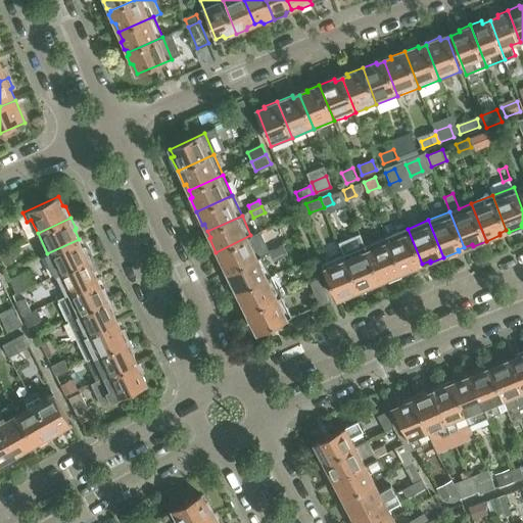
[(422,264),(408,229),(386,237),(401,275),(416,269),(416,267),(422,264)]
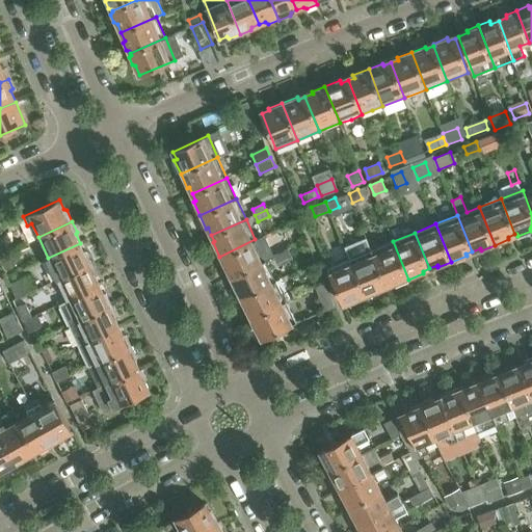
[(231,276),(265,260),(255,239),(219,257),(225,270),(227,269),(231,276)]
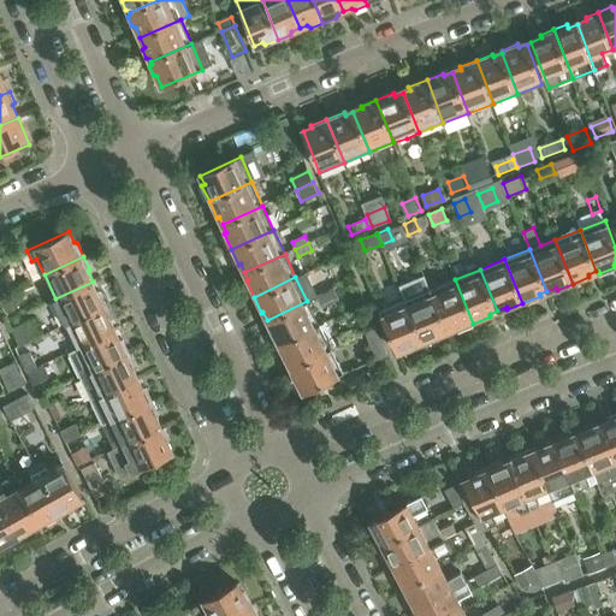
[(329,279),(313,288),(317,296),(333,289),(329,279)]
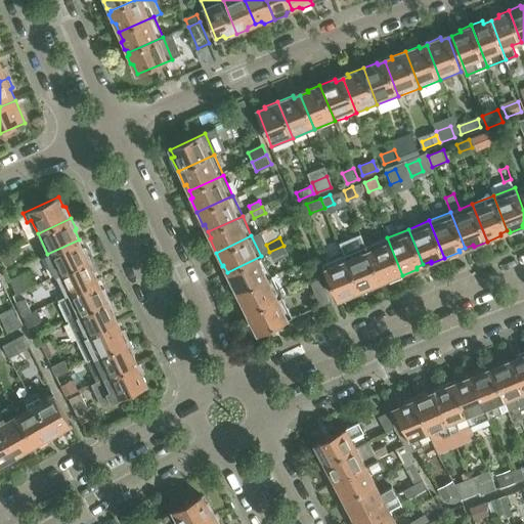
[(402,275),(387,237),(366,247),(381,281),(389,278),(389,280),(402,275)]
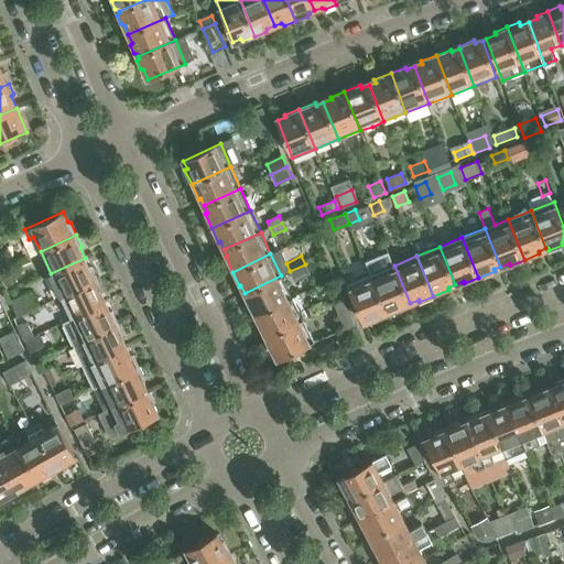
[(85,258),(51,273),(61,295),(97,279),(91,267),(88,266),(85,258)]
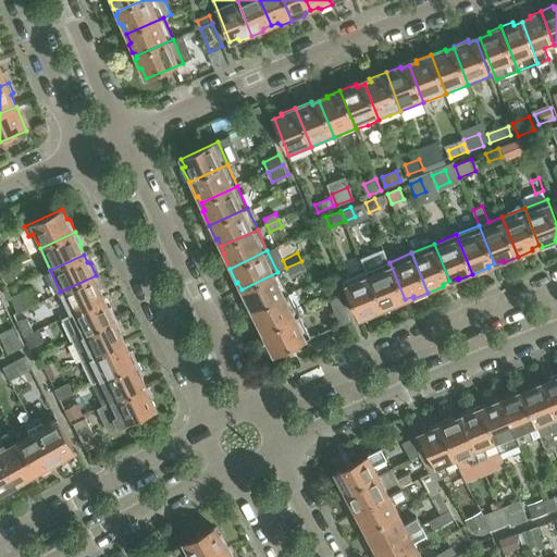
[(305,268),(301,261),(286,268),(289,274),(305,268)]
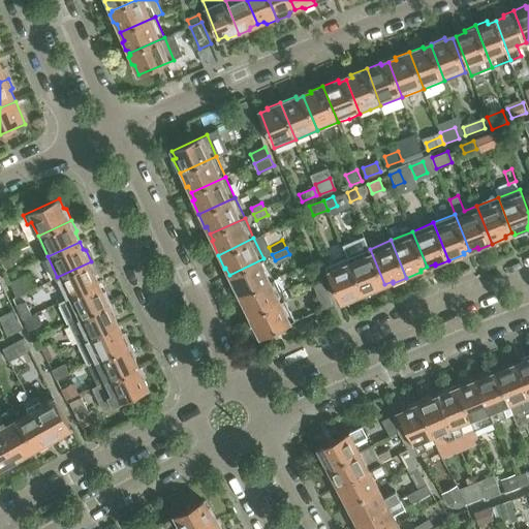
[(384,284),(370,249),(347,257),(364,296),(378,289),(377,286),(384,284)]
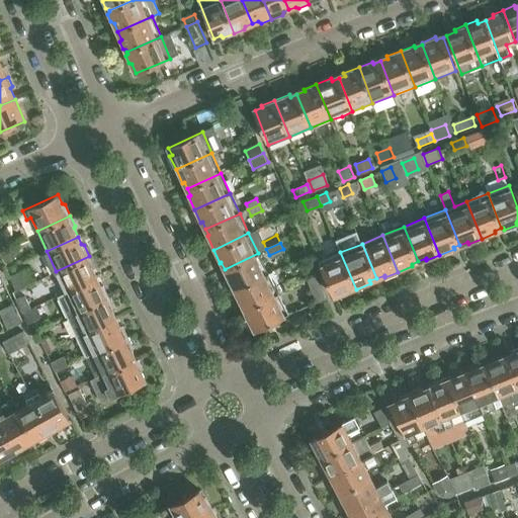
[(0,250),(0,254),(4,265),(13,261),(6,247),(0,250)]
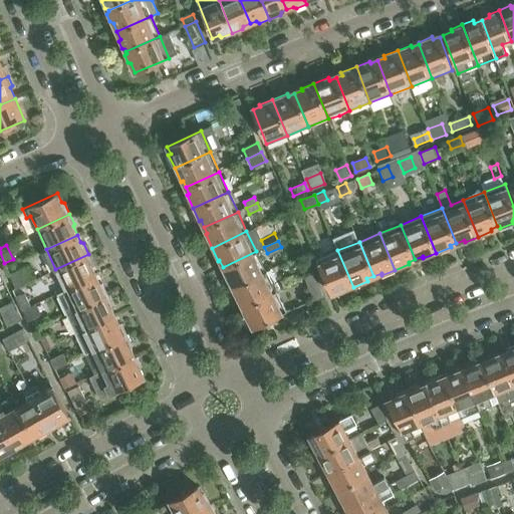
[(353,287),(337,250),(316,259),(331,294),(338,290),(339,293),(353,287)]
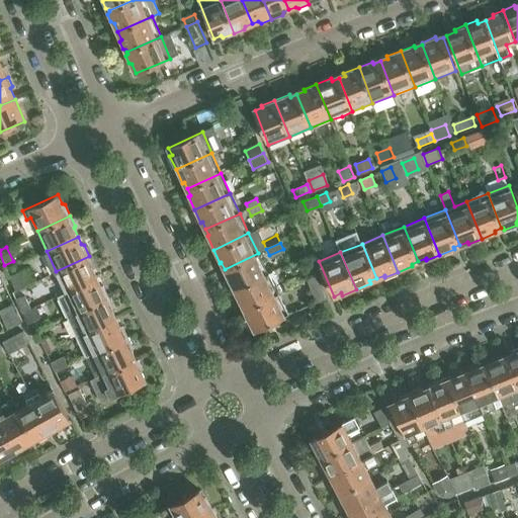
[(233,290),(268,273),(258,253),(225,269),(228,276),(227,277),(233,290)]
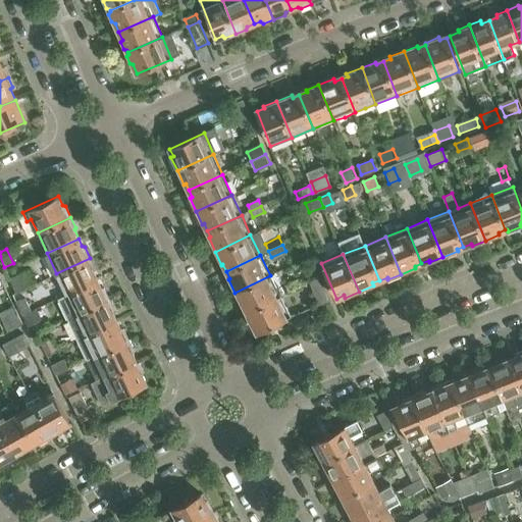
[(90,258),(56,273),(66,294),(97,279),(93,270),(94,267),(90,258)]
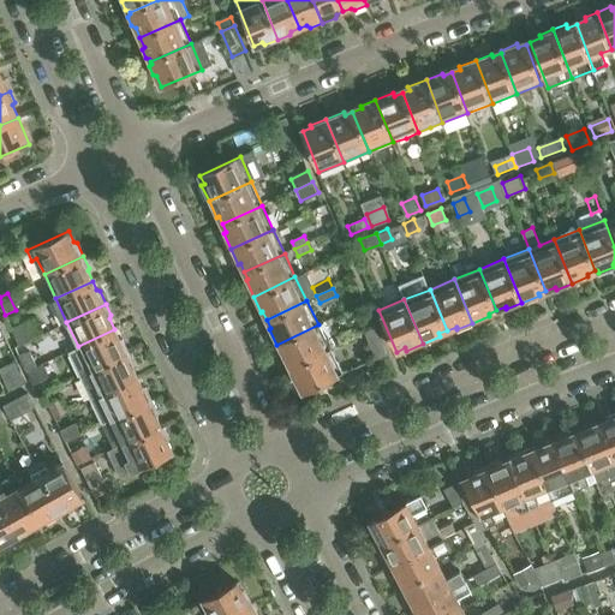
[(11,328),(19,345),(29,341),(22,324),(11,328)]
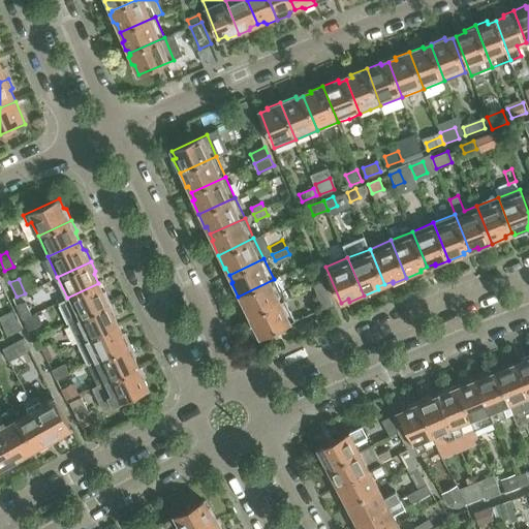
[(249,316),(284,300),(274,279),(238,297),(245,310),(246,310),(249,316)]
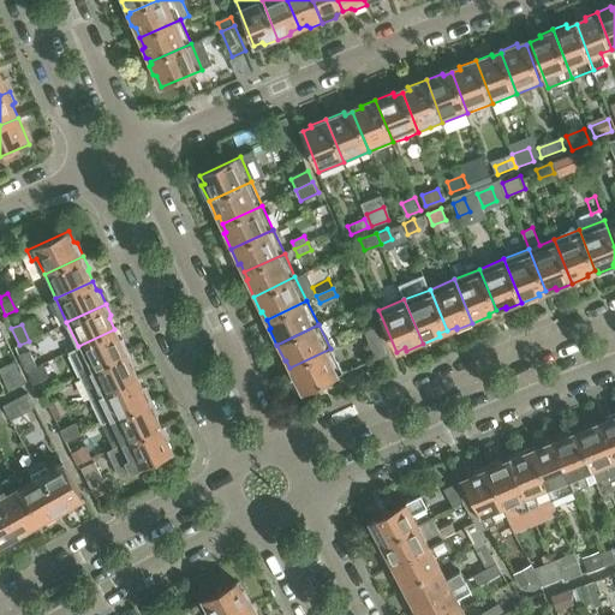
[(375,326),(364,332),(376,356),(386,351),(375,326)]
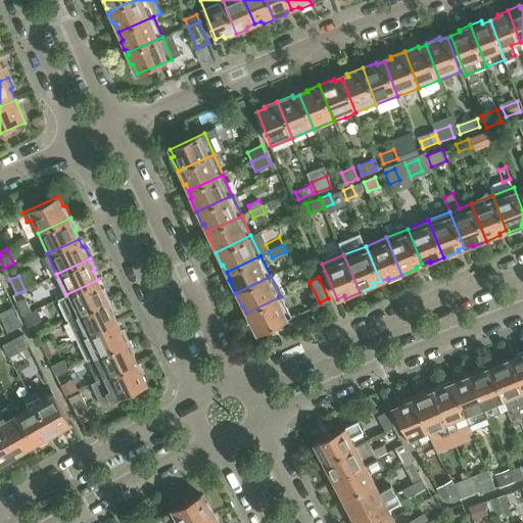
[(66,294),(57,298),(66,319),(109,299),(104,289),(101,288),(97,280),(66,294)]
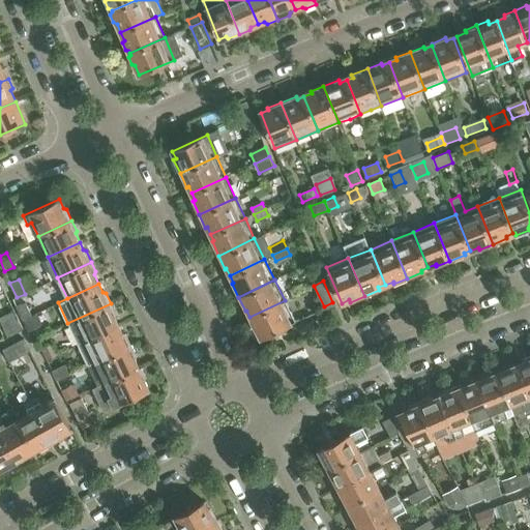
[(301,285),(289,290),(292,296),(304,290),(301,285)]
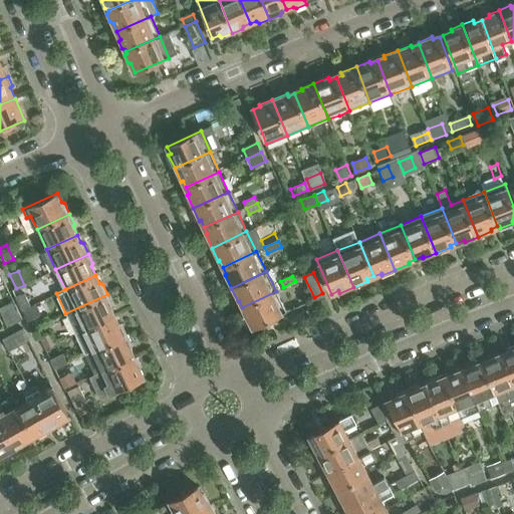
[(286,311),(276,291),(242,307),(243,309),(242,309),(248,321),(250,321),(253,328),(286,311)]
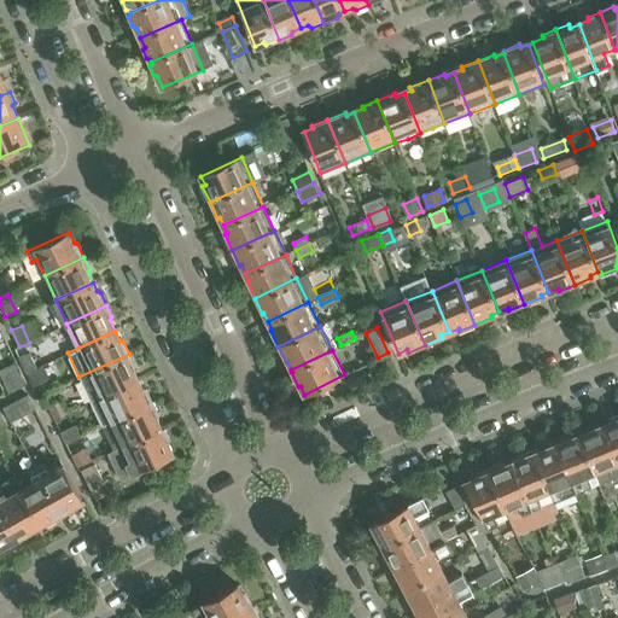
[(27,374),(38,369),(30,354),(19,359),(27,374)]
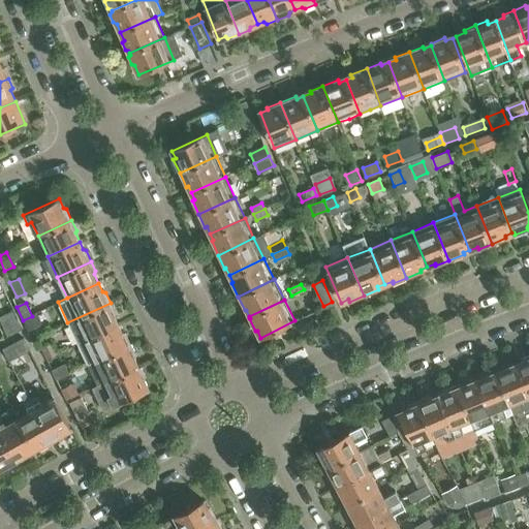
[(111,303),(67,322),(78,343),(118,324),(114,316),(115,312),(111,303)]
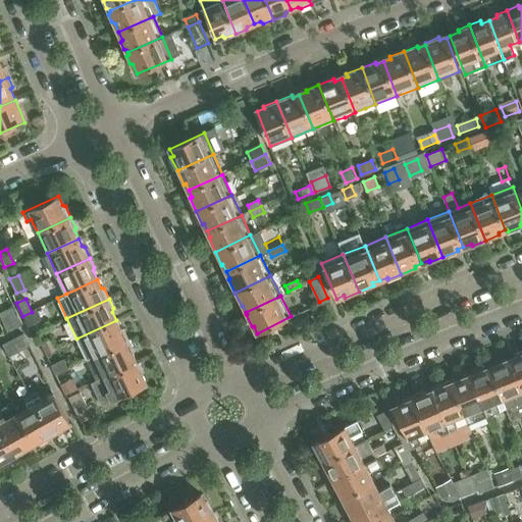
[(20,324),(16,315),(3,322),(7,331),(20,324)]
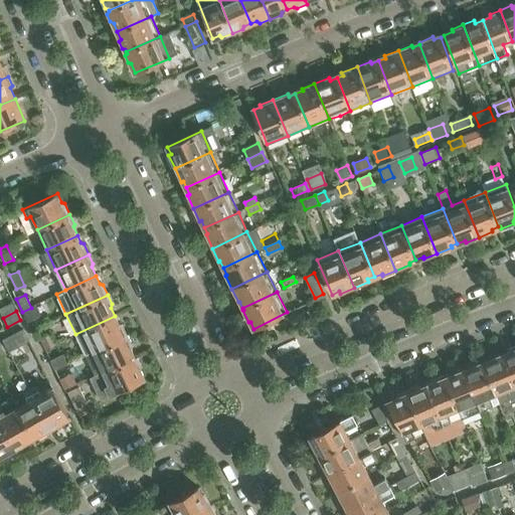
[(115,316),(75,334),(84,354),(94,350),(127,335),(122,326),(119,324),(115,316)]
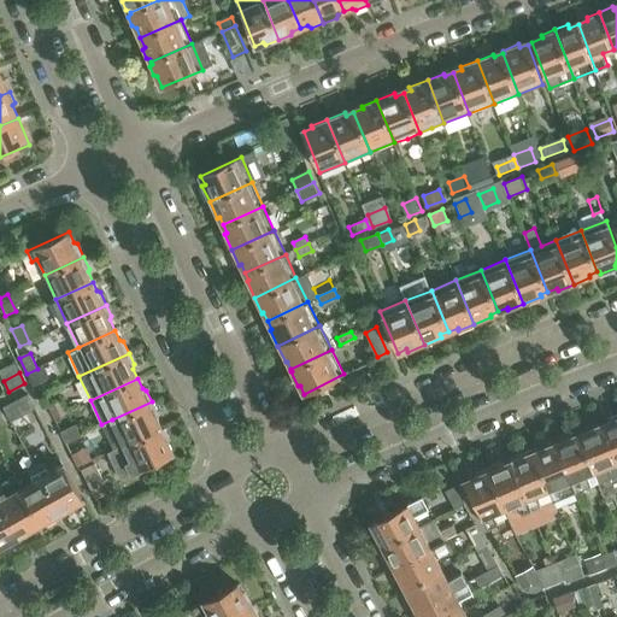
[(3,407),(10,422),(36,409),(28,394),(3,407)]
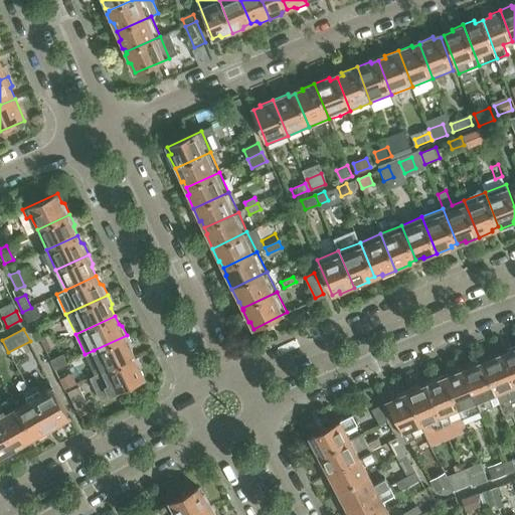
[(40,338),(45,349),(56,344),(51,333),(40,338)]
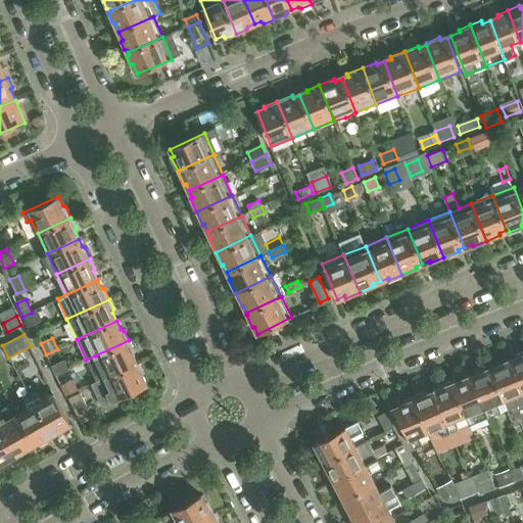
[(129,340),(95,355),(105,376),(138,361),(138,360),(136,360),(132,351),(133,349),(129,340)]
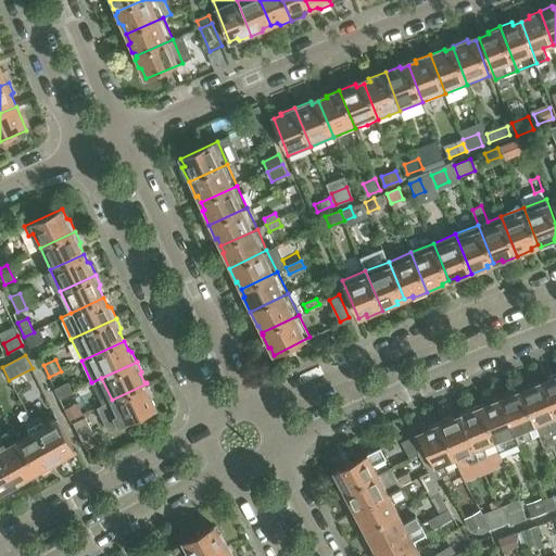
[(551,379),(543,382),(555,417),(555,374),(552,376),(551,379)]
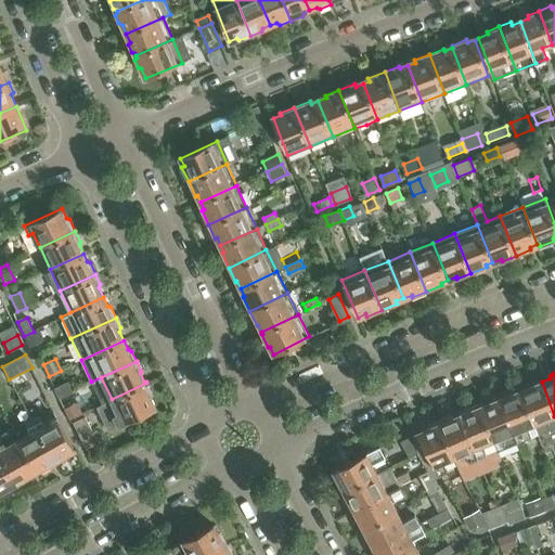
[(531,383),(520,387),(533,417),(540,435),(554,427),(554,416),(542,382),(533,385),(531,383)]
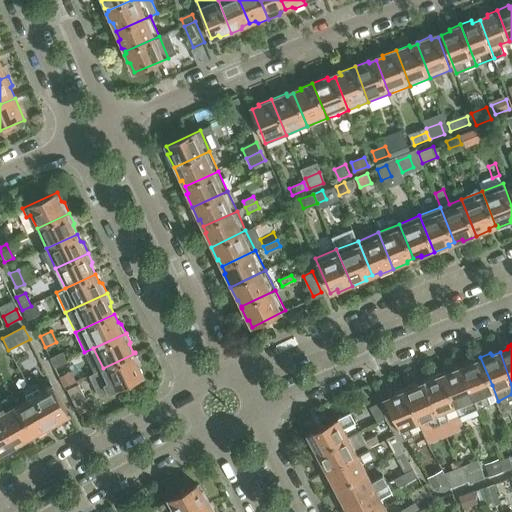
[(109,382),(105,383),(95,388),(99,397),(109,392),(144,376),(139,365),(140,363),(135,353),(103,368),(109,382)]
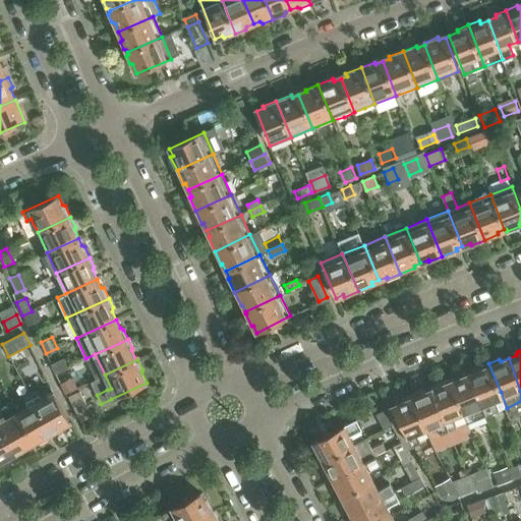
[(501,392),(488,363),(478,367),(476,370),(470,373),(487,415),(507,408),(501,392)]
